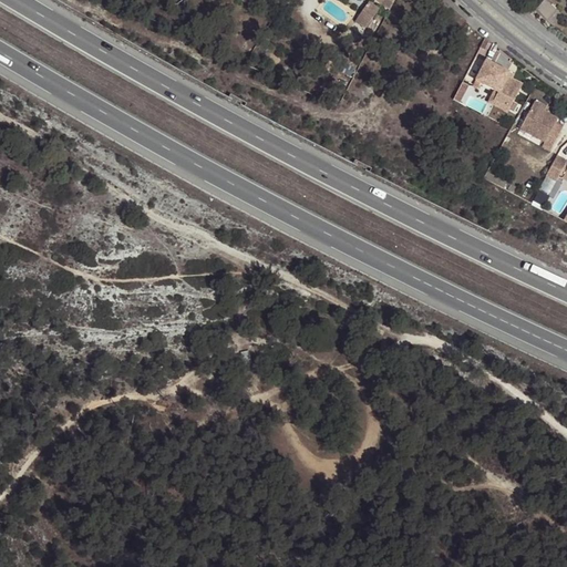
[(377,0),(390,10),(395,0),(377,0)]
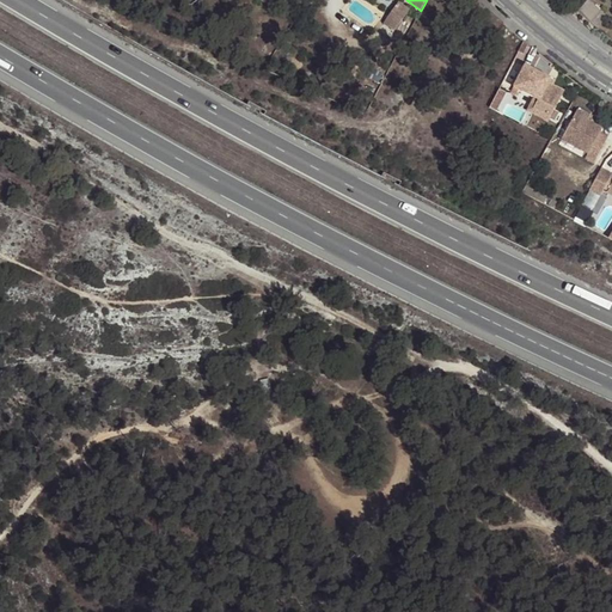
[(409,11),(398,2),(384,23),(396,30),(409,11)]
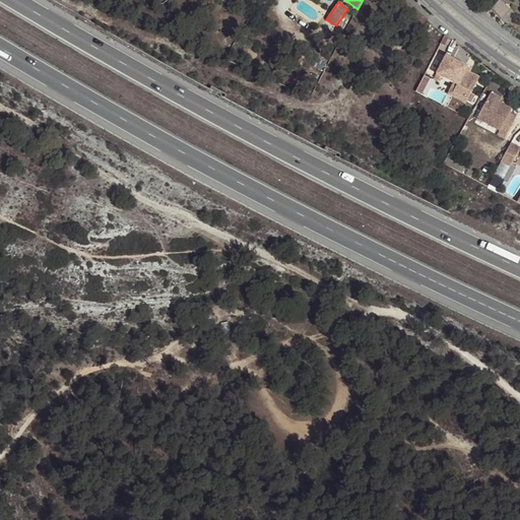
[(465,68),(444,56),(435,74),(451,84),(454,85),(451,92),(465,101),(477,79),(467,74),(463,71),(464,68),(465,68)]
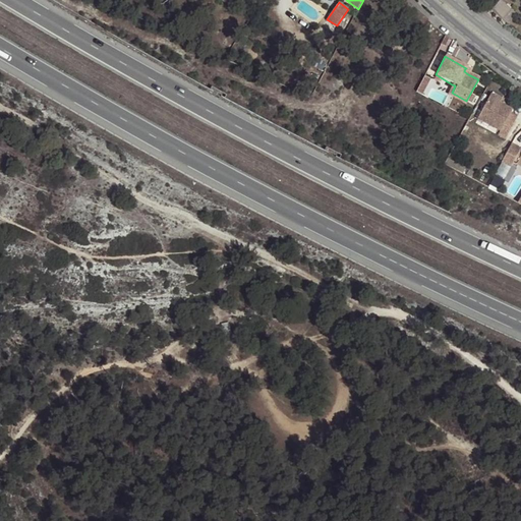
[(431,97),(438,80),(424,76),(418,92),(431,97)]
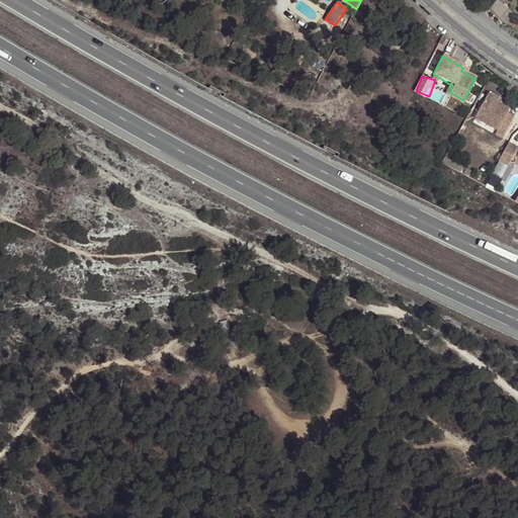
[(461,104),(463,100),(449,92),(452,85),(449,84),(444,94),(461,104)]
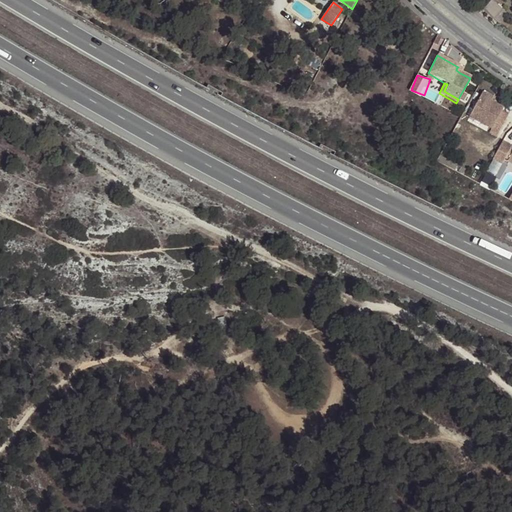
[(491,99),(481,93),(467,117),(489,130),(487,134),(494,137),(506,117),(499,113),(502,109),(489,102),(491,99)]
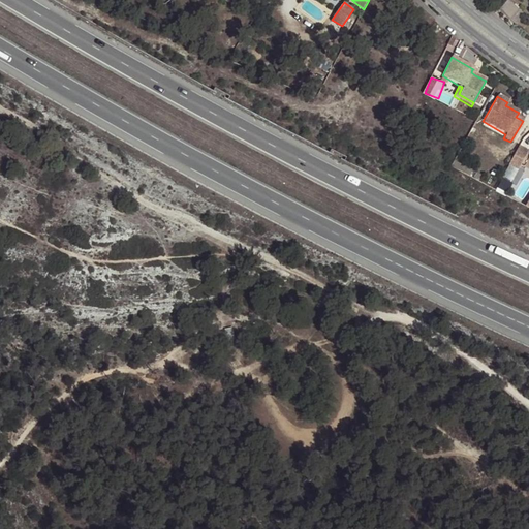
[(528,153),(528,152),(521,147),(509,164),(519,170),(522,164),(528,156),(528,153)]
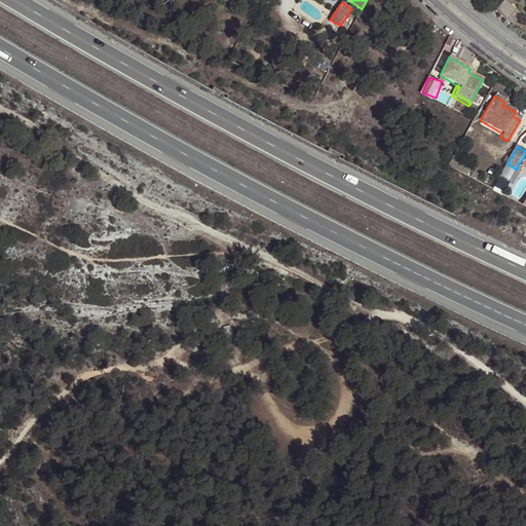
[(502,176),(498,184),(508,188),(512,180),(502,176)]
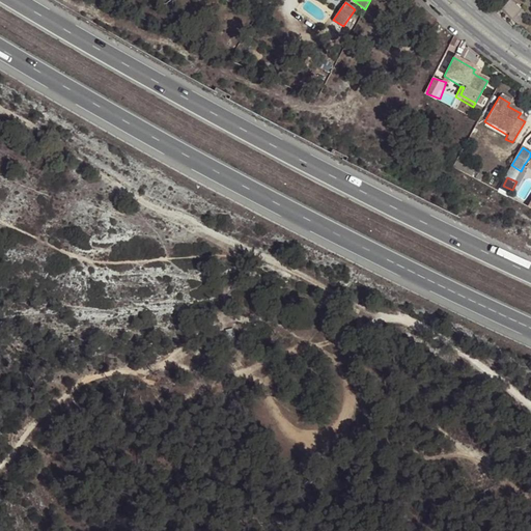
[(234,329),(226,331),(228,339),(236,337),(234,329)]
